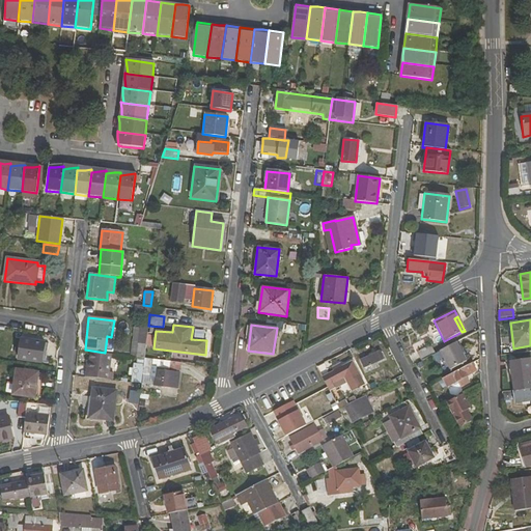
[(136,358),(144,359),(148,327),(139,326),(136,358)]
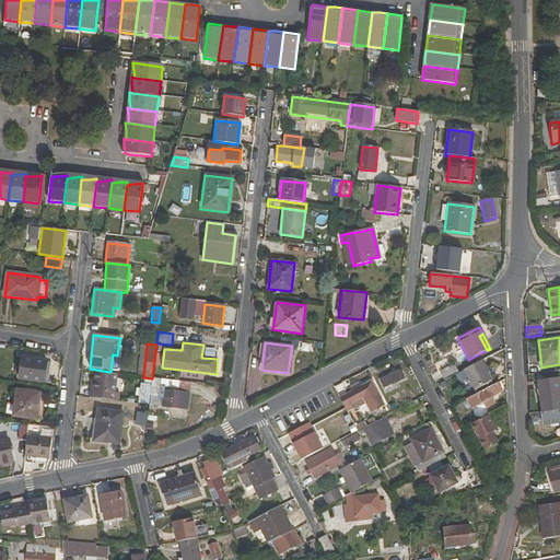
[(20,380),(43,383),(46,361),(22,358),(20,380)]
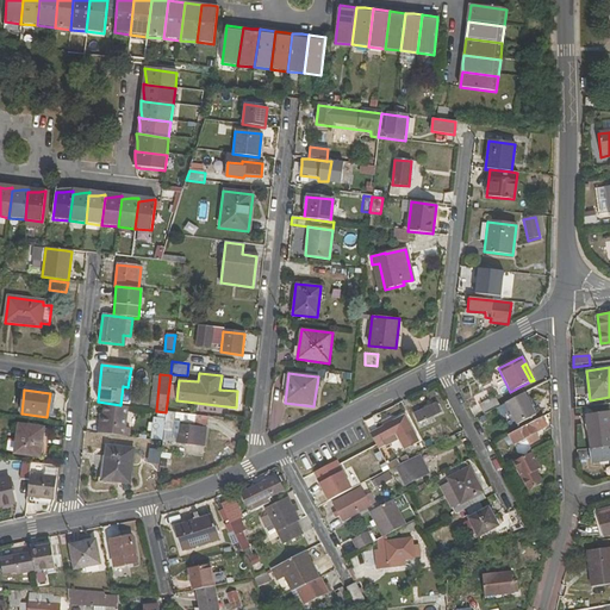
[(534,414),(523,393),(521,394),(531,415),(534,414)]
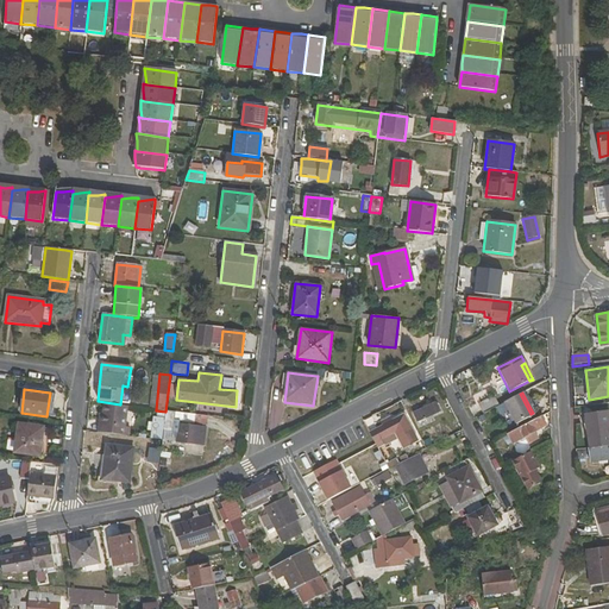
[(520,394),(502,403),(514,427),(533,418),(531,414),(520,394)]
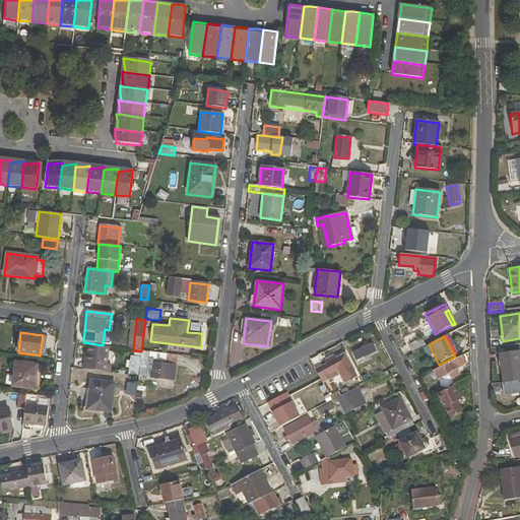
[(408,345),(411,353),(425,346),(420,338),(408,345)]
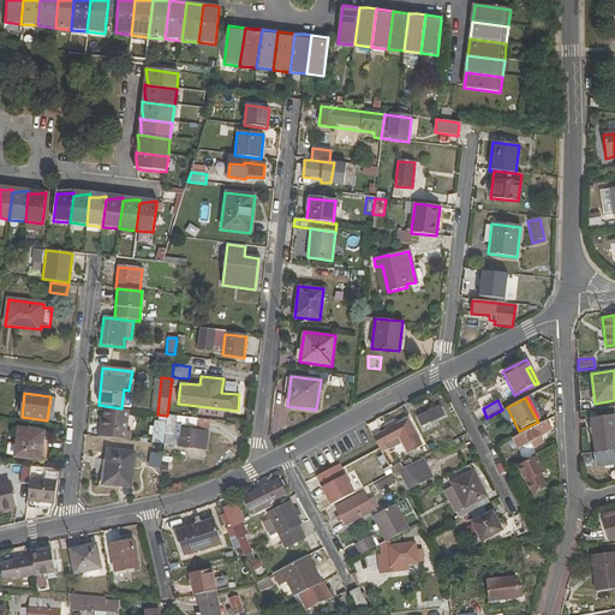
[(443,416),(440,406),(417,417),(421,425),(443,416)]
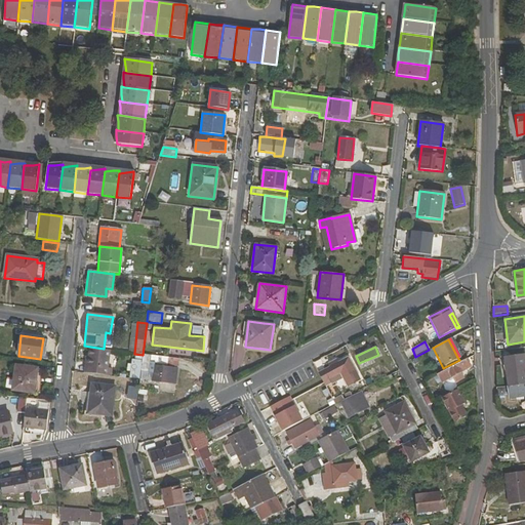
[(121,353),(89,350),(87,358),(86,368),(90,368),(90,374),(122,377),(123,371),(119,371),(121,353)]
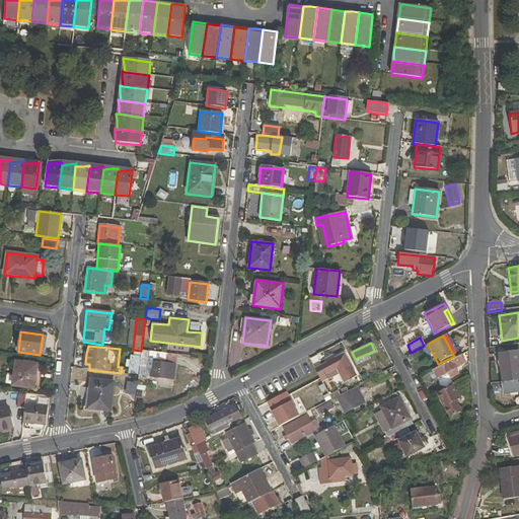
[(172,354),(141,351),(138,376),(165,379),(167,364),(148,362),(149,359),(171,361),(172,354)]
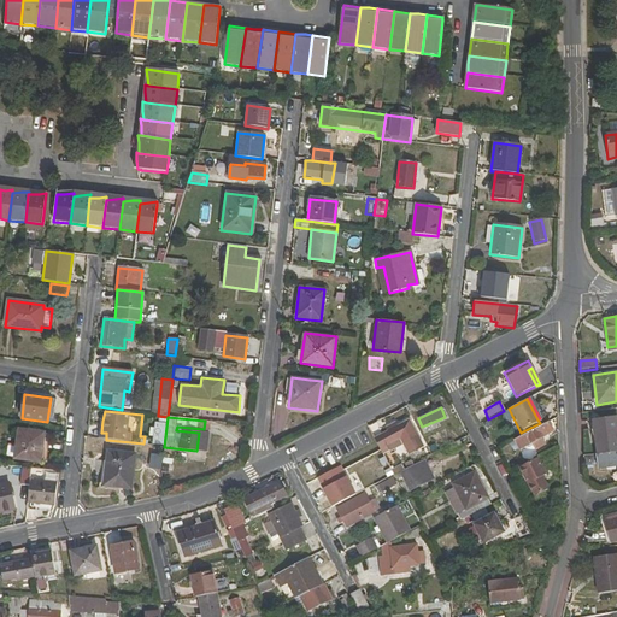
[(616,417),(592,421),(595,456),(616,452),(616,417)]
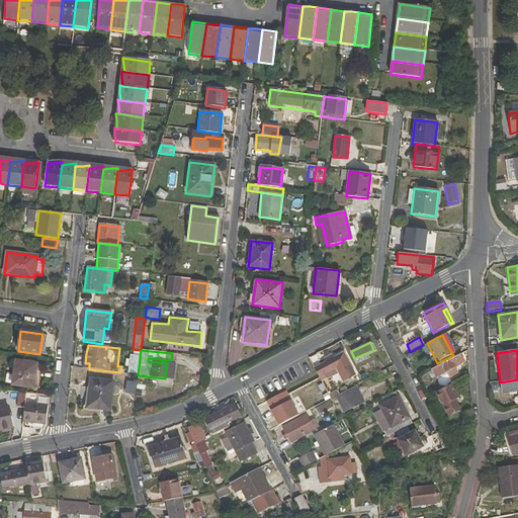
[(319,378),(320,380),(326,377),(326,378),(329,376),(334,386),(355,375),(343,353),(334,358),(332,354),(324,359),(326,362),(314,368),(319,378)]
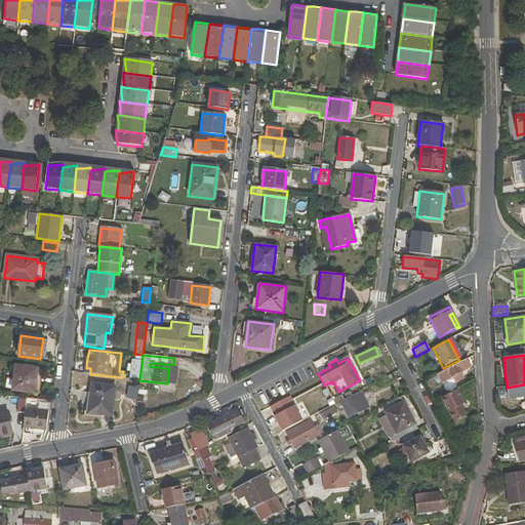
[(470,367),(467,359),(437,374),(441,382),(451,377),(454,382),(463,377),(460,372),(470,367)]
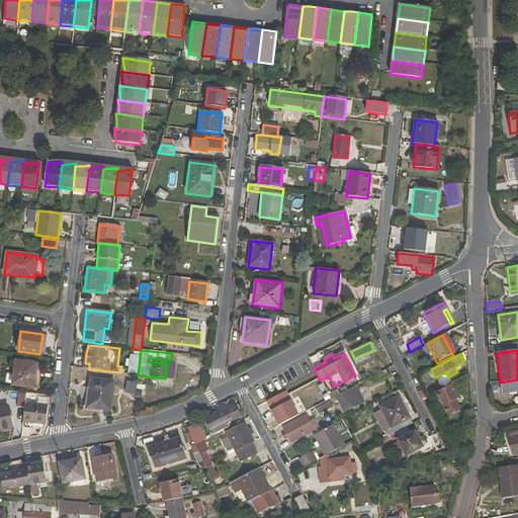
[(33,390),(37,363),(15,359),(12,385),(33,390)]
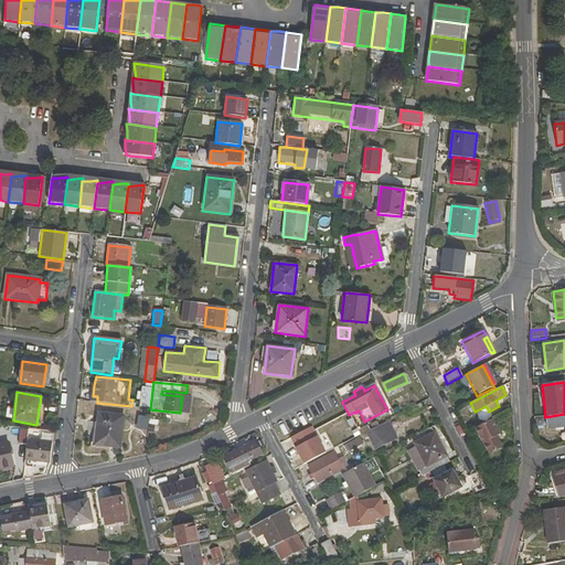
[(422,409),(419,403),(407,409),(412,415),(422,409)]
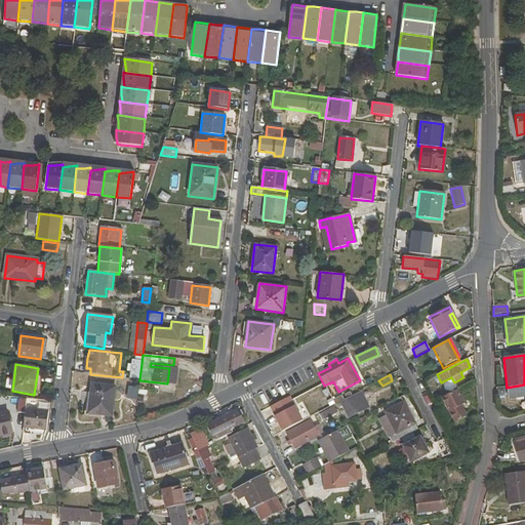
[(112,416),(115,386),(90,384),(87,414),(112,416)]
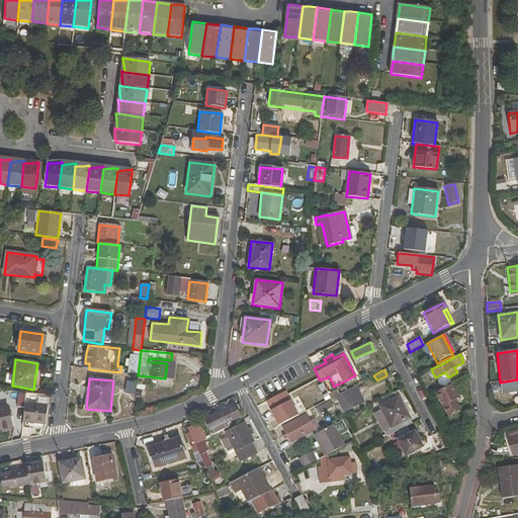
[(517,379),(500,382),(502,394),(517,391),(517,379)]
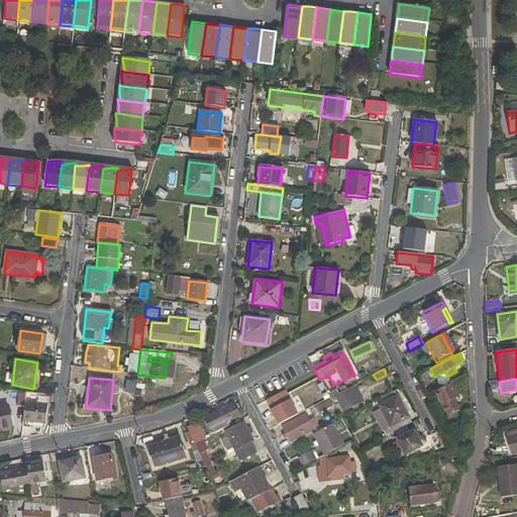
[(455,399),(449,385),(432,393),(445,418),(454,413),(456,408),(453,401),(455,399)]
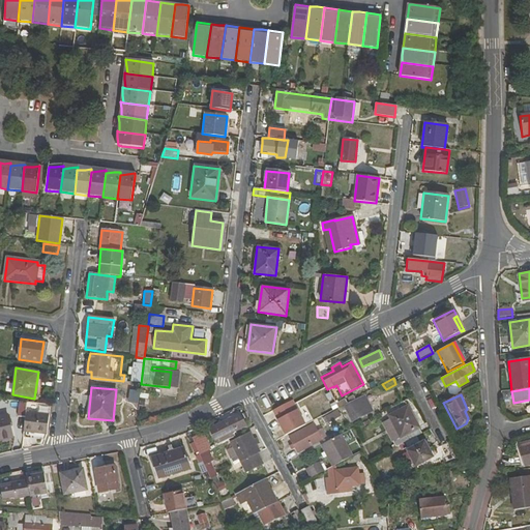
[(372,411),(364,395),(344,406),(352,422),(372,411)]
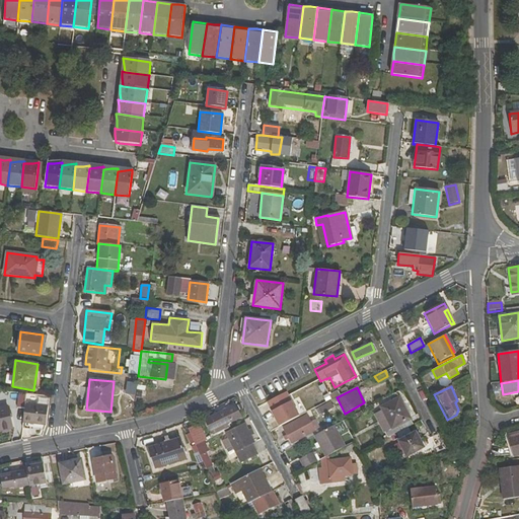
[(25,404),(26,393),(18,392),(18,394),(12,393),(10,406),(24,408),(25,404)]
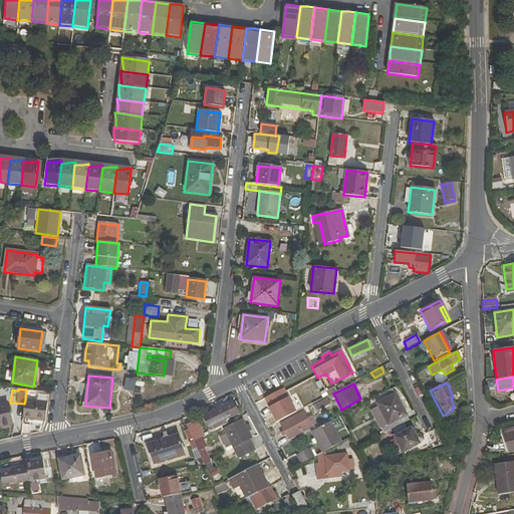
[(375,403),(391,432),(410,422),(395,393),(375,403)]
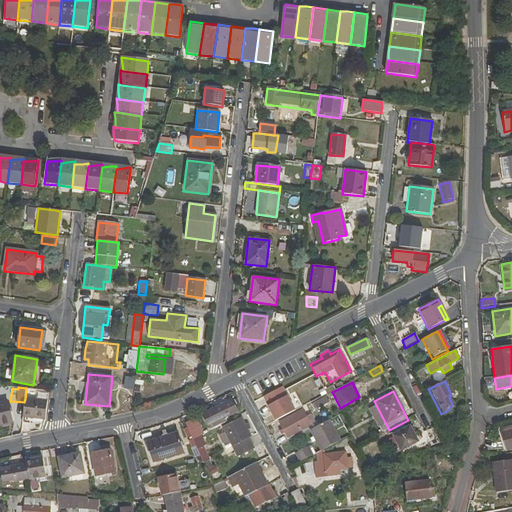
[(289,394),(269,405),(277,420),(297,409),(289,394)]
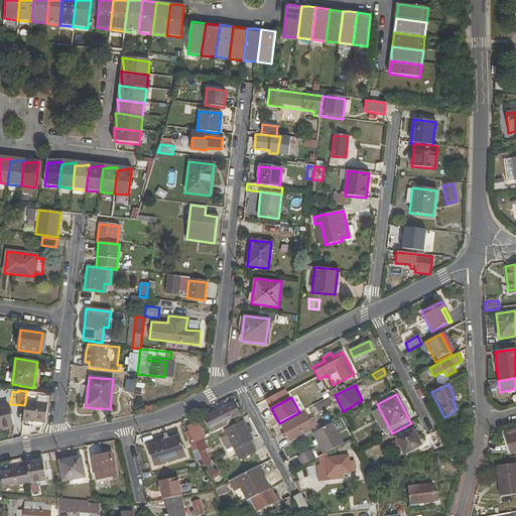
[(331,404),(328,399),(315,405),(318,410),(331,404)]
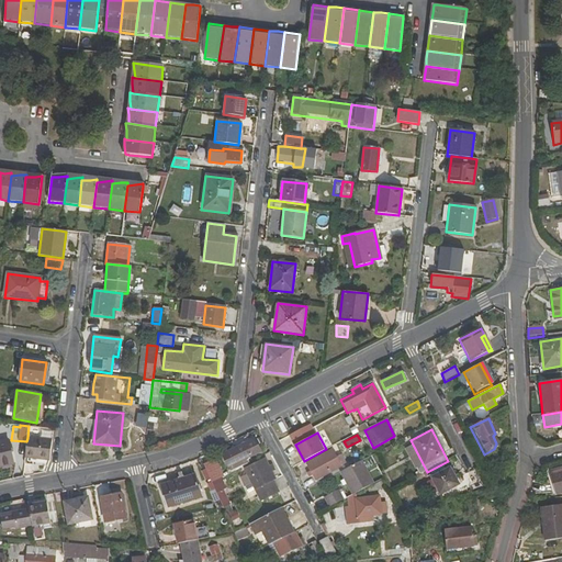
[(26,441),(24,458),(49,461),(52,440),(27,438),(26,441)]
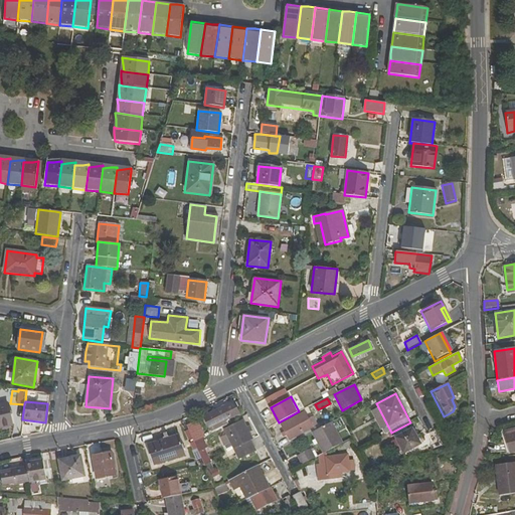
[(211,433),(223,425),(222,422),(239,413),(232,401),(203,417),(211,433)]
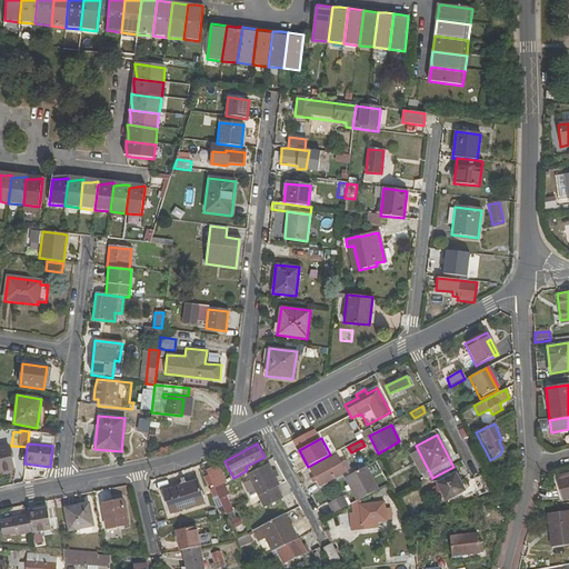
[(0,472),(12,471),(7,446),(0,446),(0,472)]
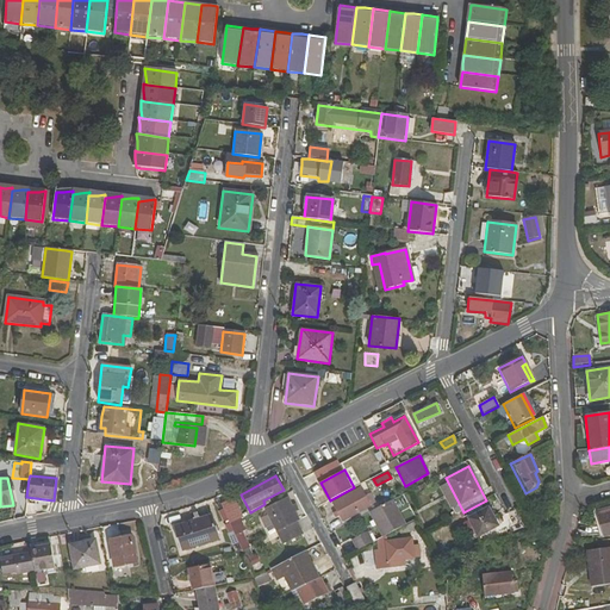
[(369,505),(361,489),(334,503),(342,520),(369,505)]
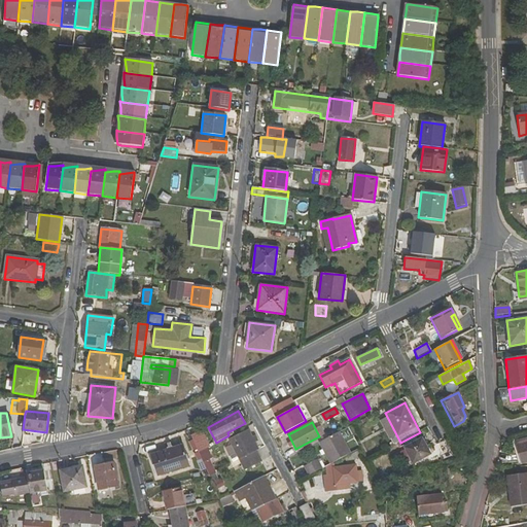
[(230,441),(240,460),(257,451),(258,450),(254,443),(257,441),(254,436),(252,437),(248,430),(230,441)]
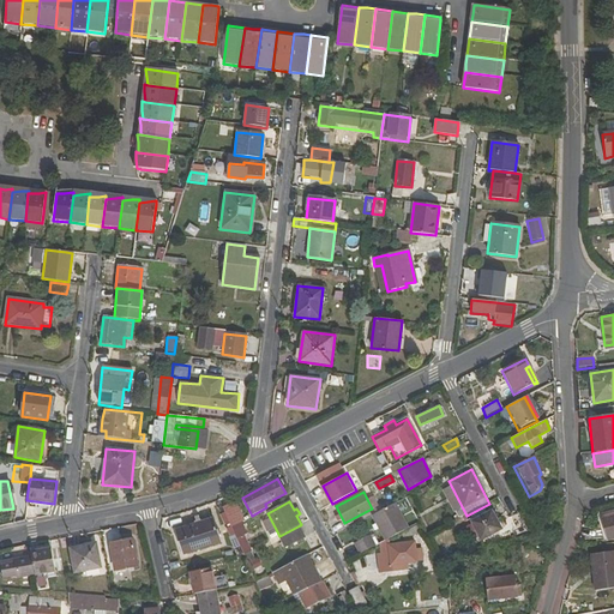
[(222,509),(230,527),(240,522),(244,519),(235,503),(222,509)]
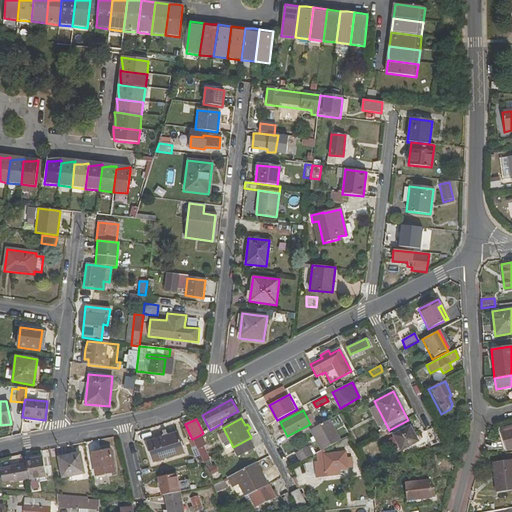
[(320,451),(340,440),(329,420),(310,430),(320,451)]
